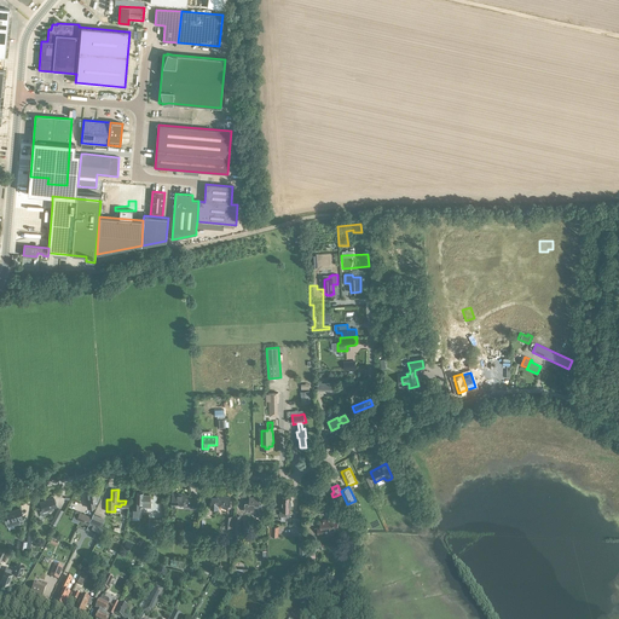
[(100,495),(96,495),(96,492),(88,492),(88,502),(90,502),(90,504),(97,504),(100,497),(100,495)]
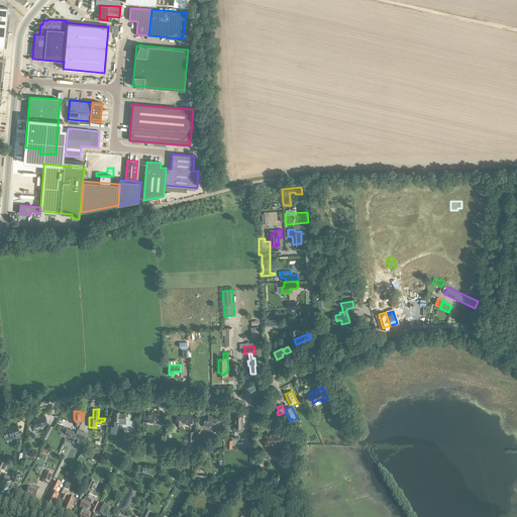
[(110,424),(110,431),(117,432),(118,432),(118,423),(125,424),(126,424),(126,420),(125,420),(125,414),(119,414),(119,412),(118,411),(116,411),(114,411),(113,424),(110,424)]
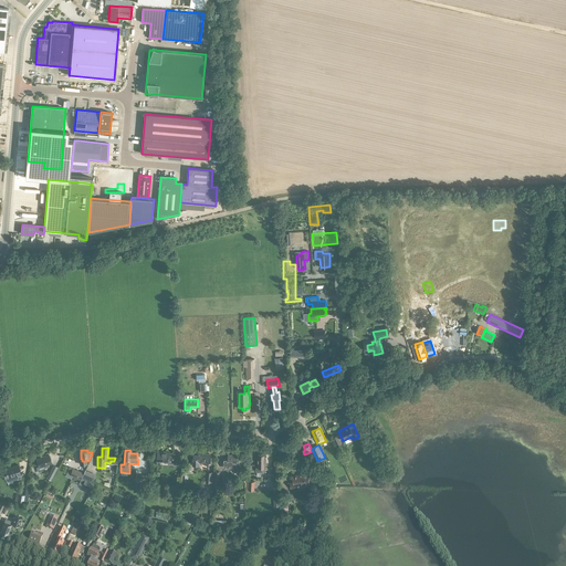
[(179,457),(170,457),(170,452),(167,452),(167,451),(163,451),(163,452),(158,452),(157,461),(158,461),(170,462),(170,464),(179,465),(179,464),(181,464),(181,463),(182,463),(182,458),(179,458),(179,457)]
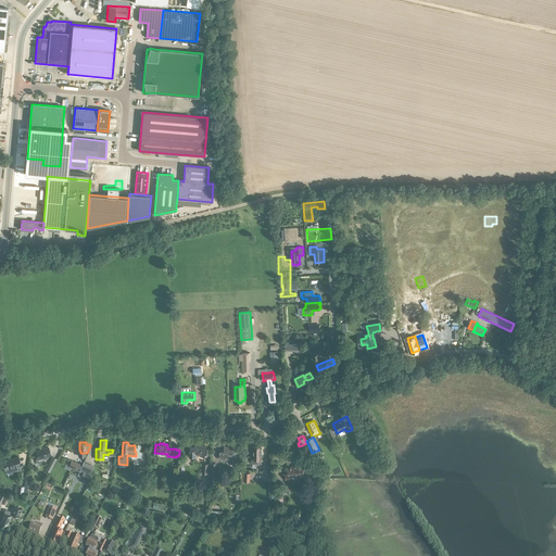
[(190,445),(189,457),(196,457),(197,454),(206,454),(207,446),(190,445)]
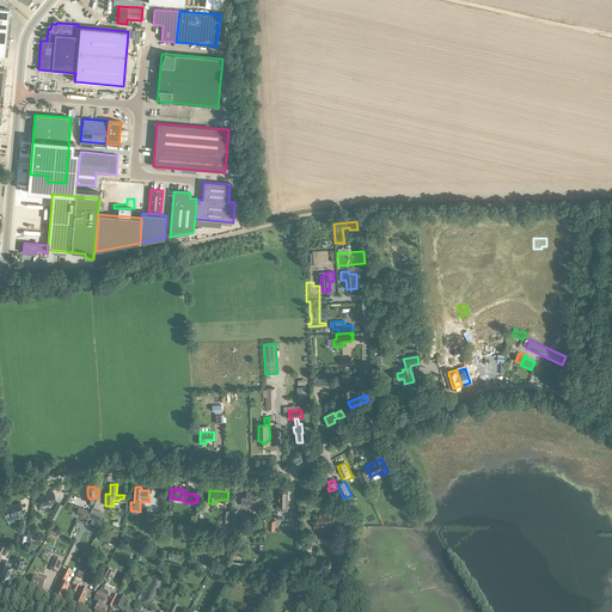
[(53,505),(53,502),(56,501),(53,491),(40,496),(42,506),(47,503),(48,506),(53,505)]
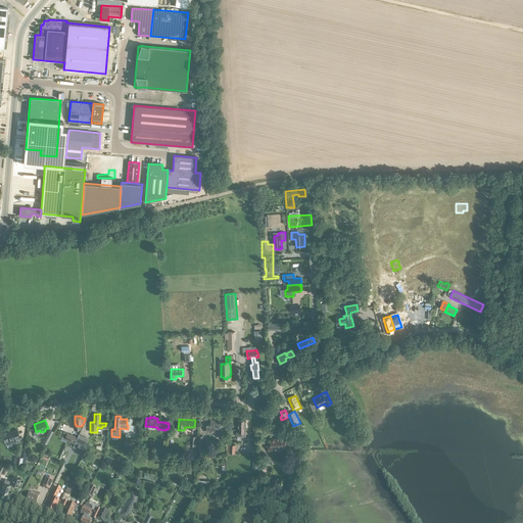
[(206,424),(206,432),(215,433),(215,436),(222,436),(222,426),(219,426),(219,420),(211,420),(211,424),(206,424)]
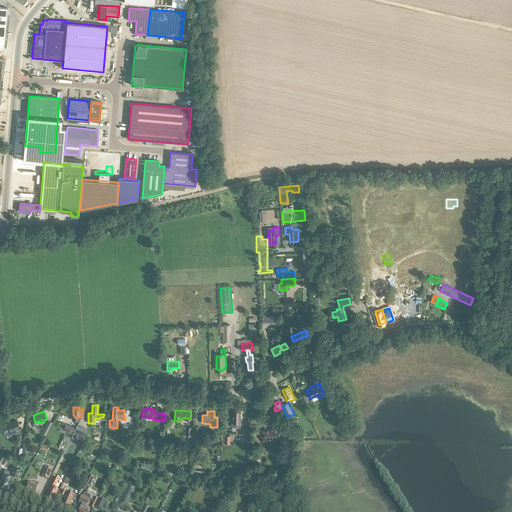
[(234,419),(232,419),(232,425),(237,425),(237,423),(240,423),(240,418),(241,418),(241,415),(241,414),(240,414),(240,411),(234,411),(234,419)]
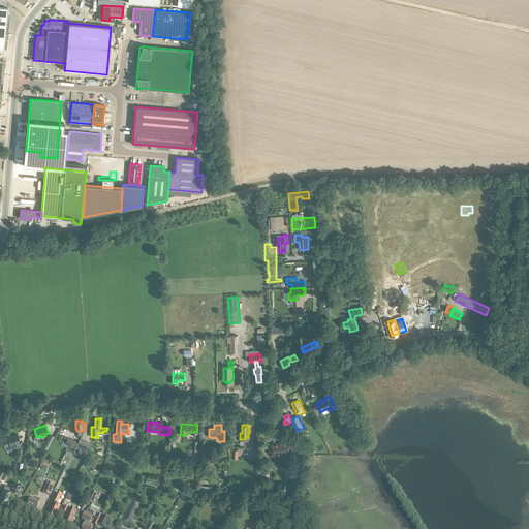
[(1,439),(4,448),(21,443),(18,434),(1,439)]
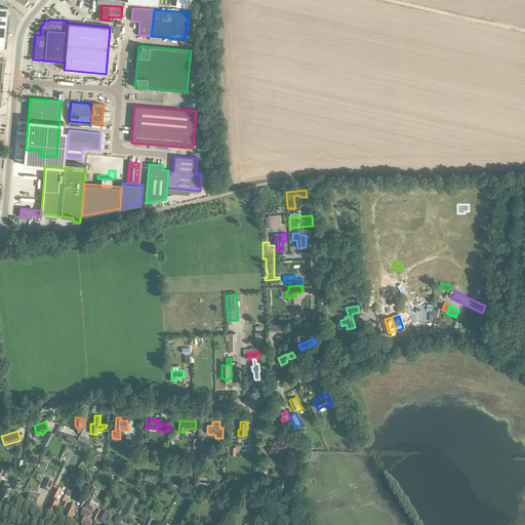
[(67,434),(65,440),(67,441),(74,444),(77,438),(67,434)]
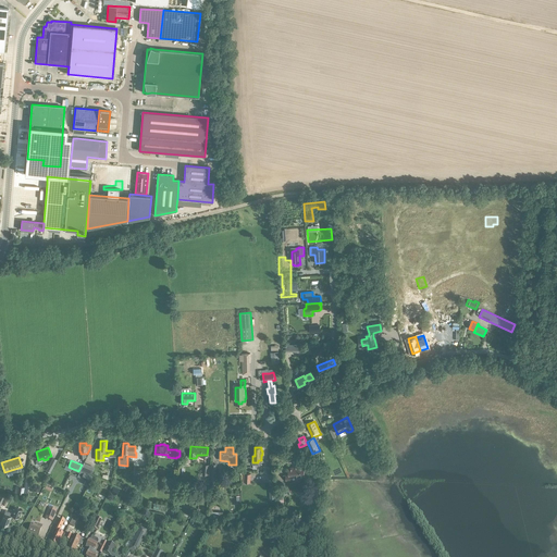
[(211,472),(212,465),(203,465),(202,474),(210,474),(211,472)]
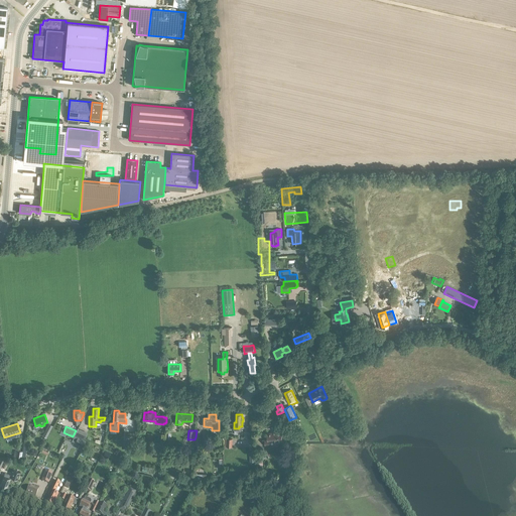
[(276,432),(272,432),(267,433),(268,439),(265,440),(265,445),(271,444),(271,441),(282,440),(281,432),(276,432)]
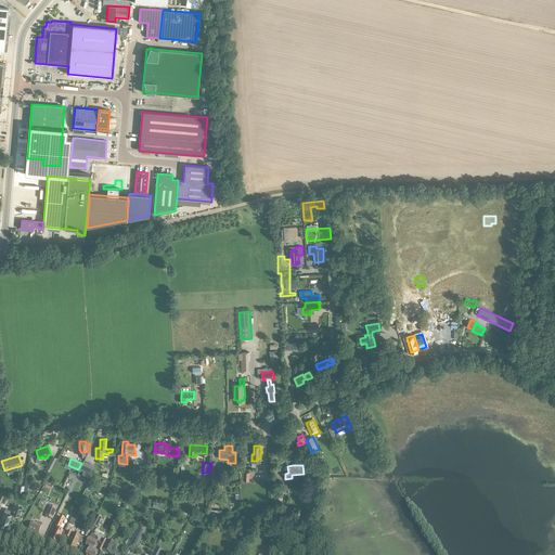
[(84,470),(81,476),(80,476),(86,478),(89,480),(92,474),(84,470)]
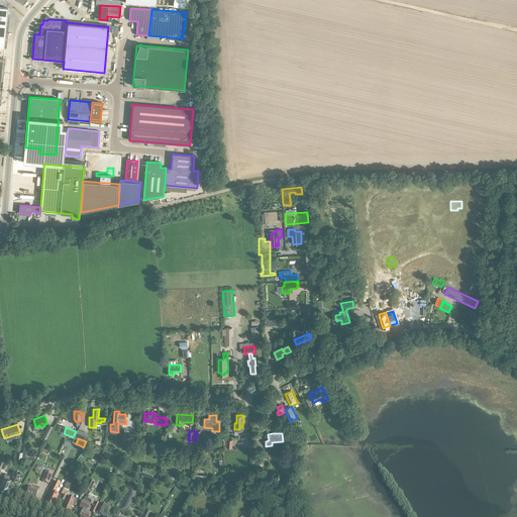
[(133,442),(125,441),(124,441),(124,451),(133,451),(133,442)]
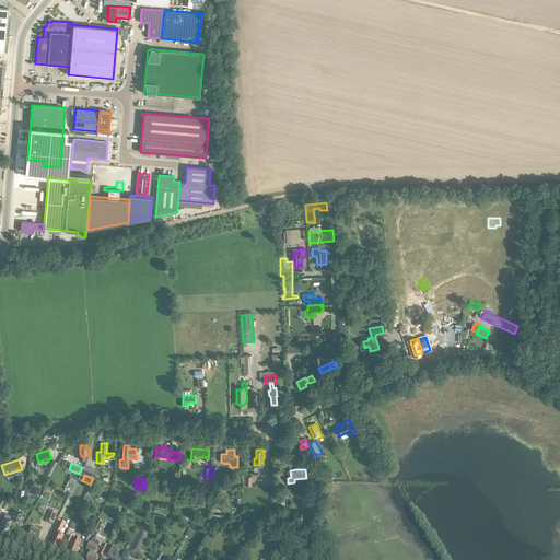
[(9,514),(8,518),(4,516),(0,526),(1,526),(1,527),(3,527),(4,527),(8,528),(11,520),(12,518),(19,522),(22,513),(15,510),(13,516),(9,514)]
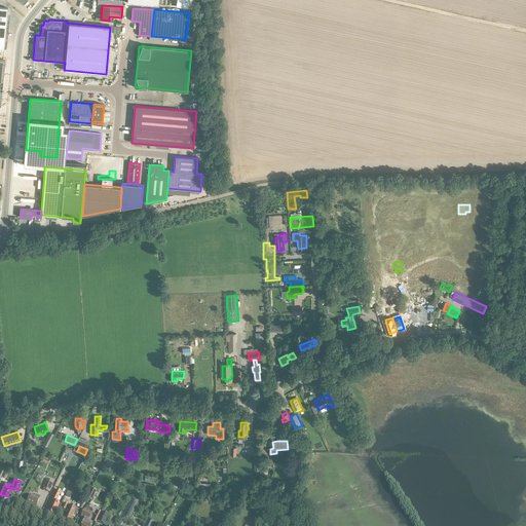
[(46,480),(42,490),(49,492),(53,482),(46,480)]
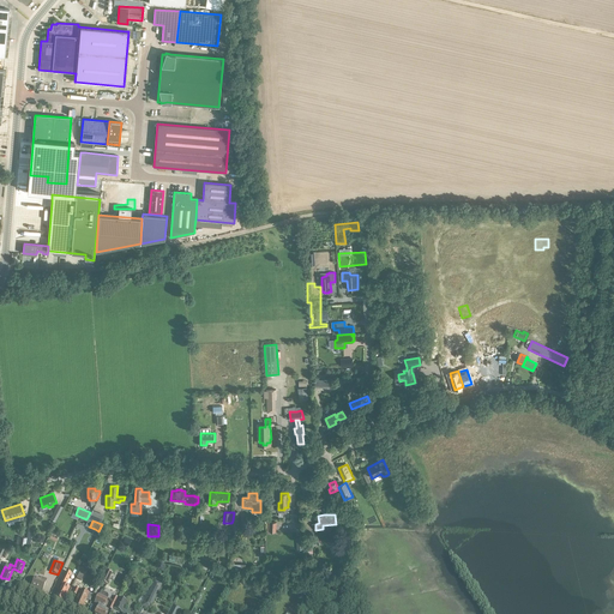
[(112,575),(107,571),(101,583),(107,585),(112,575)]
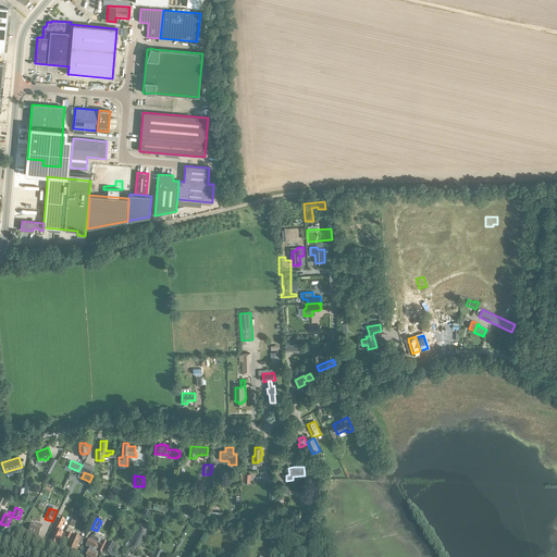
[(52,535),(53,536),(50,543),(51,543),(51,544),(53,544),(57,545),(59,542),(59,543),(63,533),(60,532),(64,521),(60,519),(52,535)]
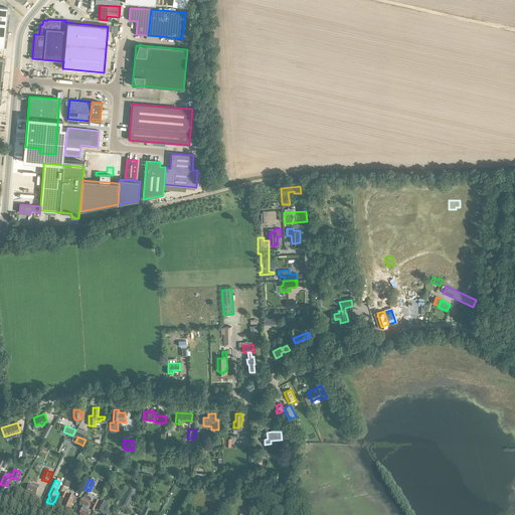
[(35,485),(34,487),(29,485),(26,492),(35,496),(38,488),(39,486),(35,485)]
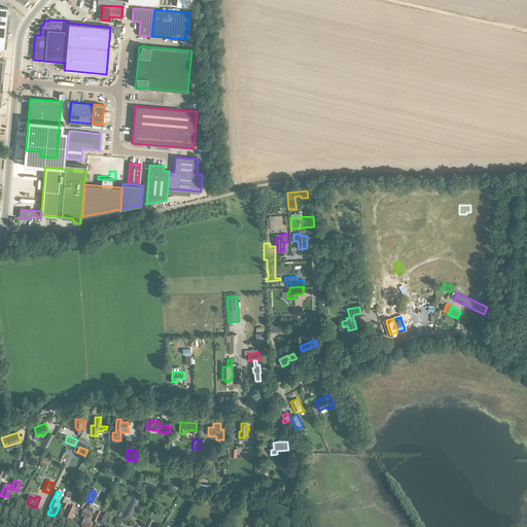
[(130,505),(135,508),(139,501),(133,498),(130,505)]
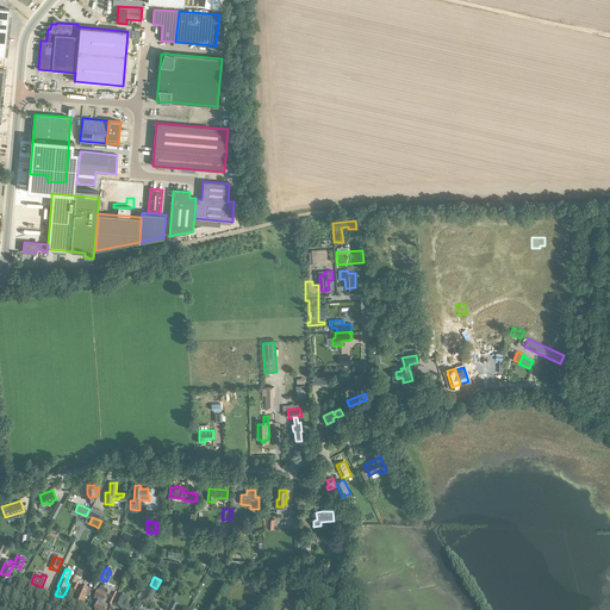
[(81,605),(88,590),(74,584),(72,590),(78,592),(74,602),(78,603),(78,604),(80,605),(80,604),(81,605)]
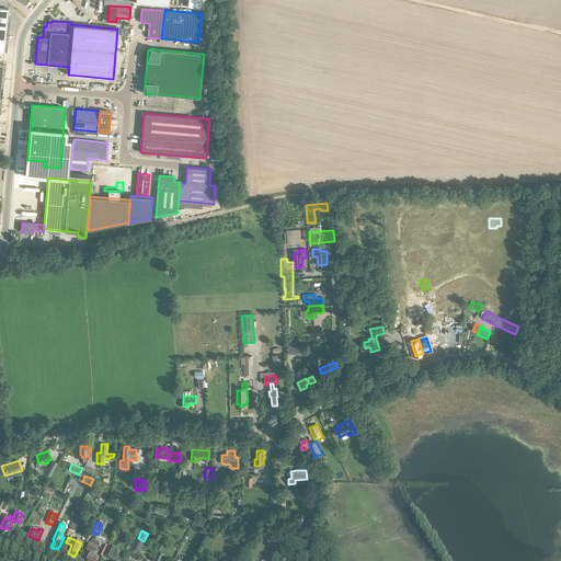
[(138,538),(129,554),(132,556),(136,558),(144,541),(138,538)]
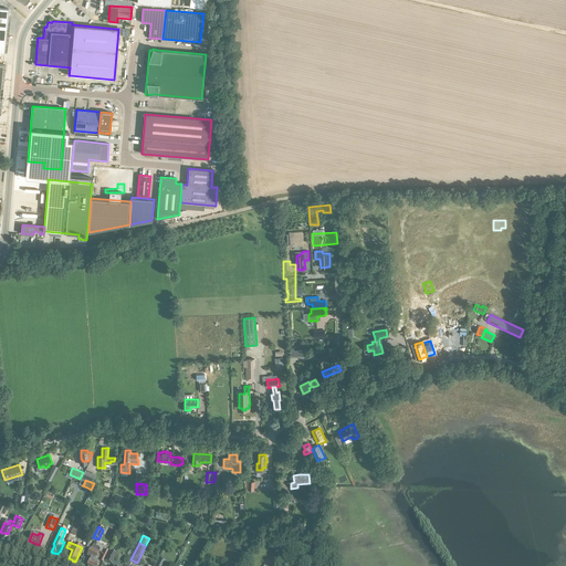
[(93,545),(91,548),(86,556),(91,558),(87,565),(97,565),(100,563),(95,561),(100,553),(98,553),(100,551),(98,548),(93,545)]
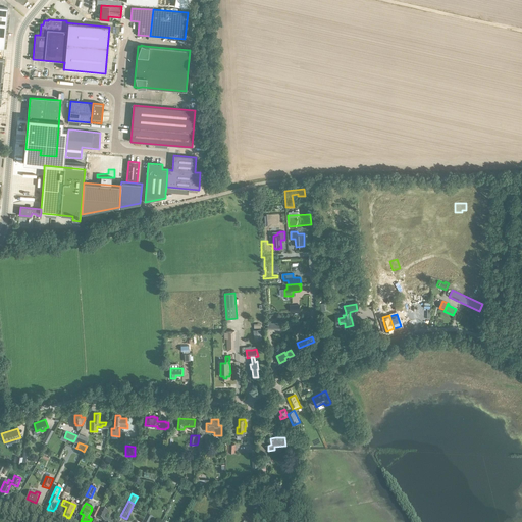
[(112,521),(105,518),(108,512),(101,508),(96,518),(105,521),(104,521),(112,521)]
